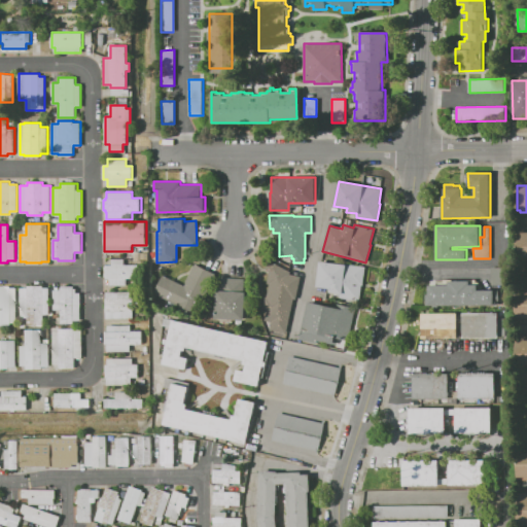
[(526,258),(518,258),(517,232),(526,232),(526,258)]
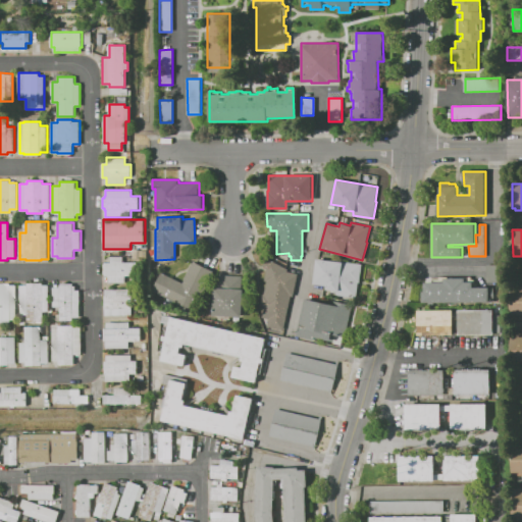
[(111,257),(123,257),(123,262),(138,262),(138,275),(124,275),(124,282),(109,282),(109,275),(104,275),(104,262),(111,262),(111,257)]
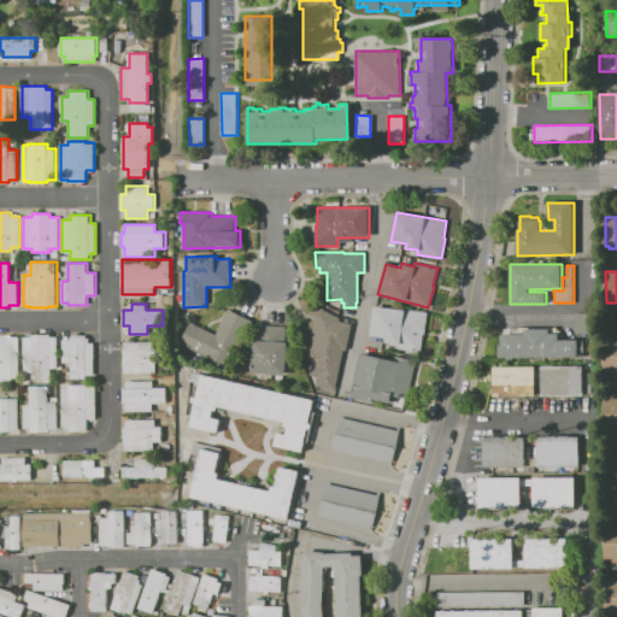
[(317,317),(311,315),(315,305),(339,315),(338,319),(352,323),(346,351),(345,350),(335,391),(317,386),(318,377),(310,376),(312,365),(306,364),(310,346),(312,347),(316,333),(313,331),(317,317)]
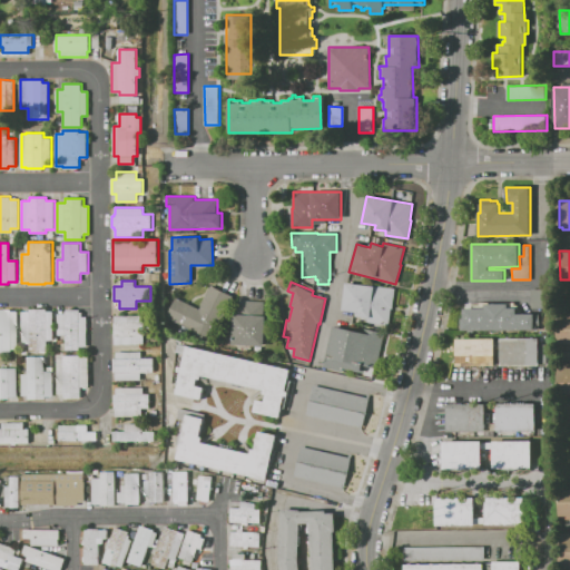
[(343,310),(346,283),(394,288),(392,310),(391,308),(389,325),(366,322),(367,318),(354,316),(355,311),(343,310)]
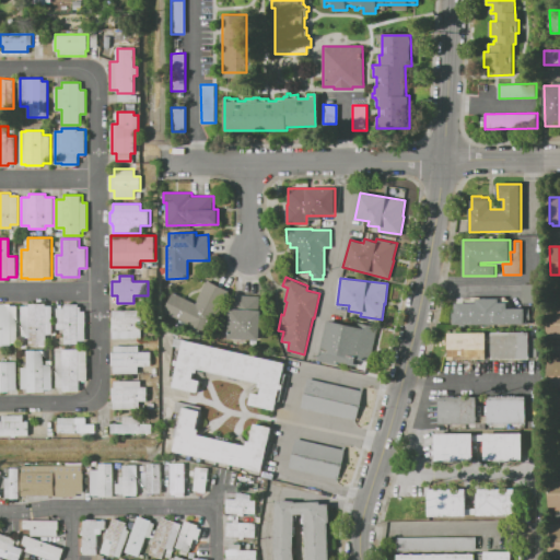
[(208,280),(229,291),(207,333),(164,311),(174,292),(196,303),(208,280)]
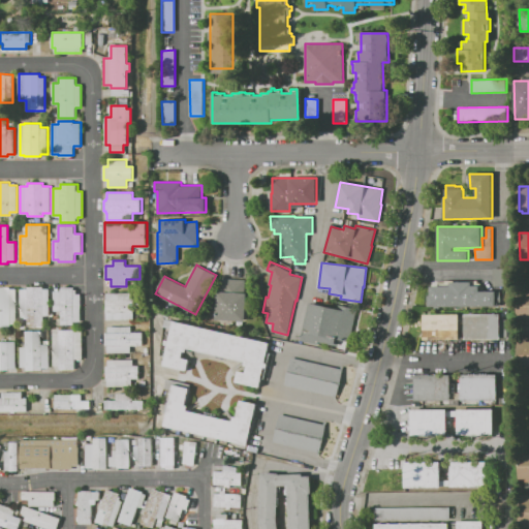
[(492,285),(492,268),(505,268),(506,285),(492,285)]
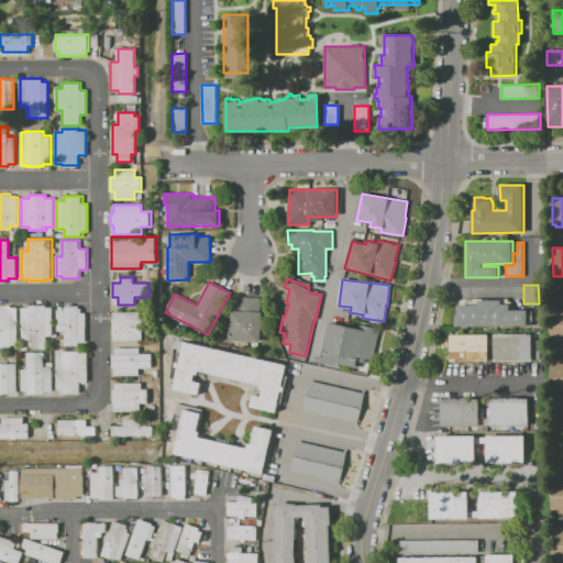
[(232,310),(236,310),(236,296),(262,298),(261,311),(263,311),(261,343),(230,341),(232,310)]
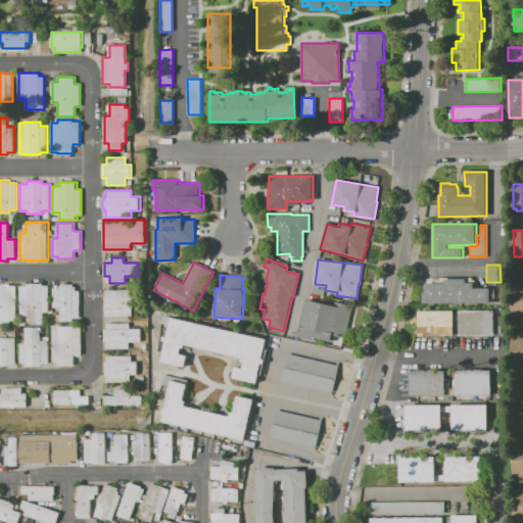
[(423,302),(423,291),(425,291),(425,277),(473,277),(473,280),(477,280),(477,287),(495,287),(495,302),(423,302)]
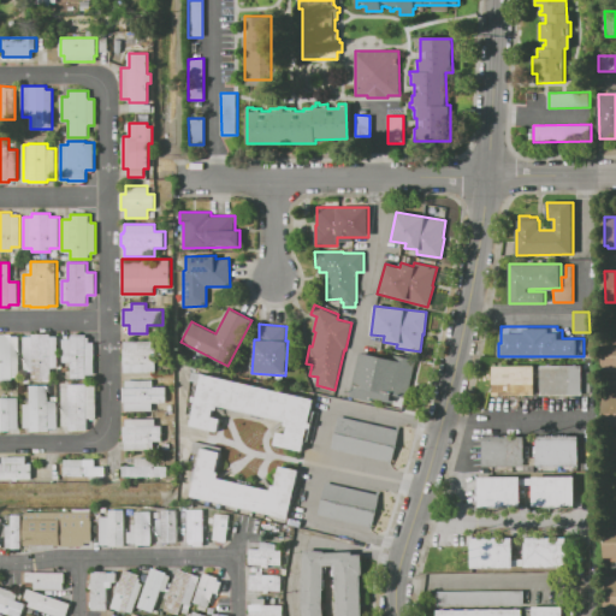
[(0,333),(13,333),(13,336),(19,336),(19,377),(13,377),(13,380),(0,380),(0,333)]
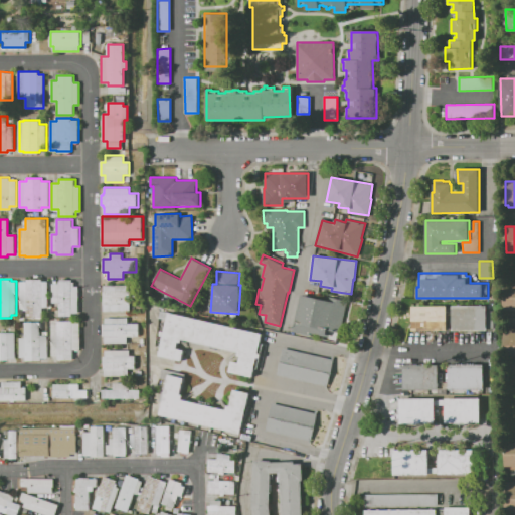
[(42,307),(42,317),(27,317),(27,310),(20,310),(20,281),(27,281),(27,279),(42,279),(42,281),(47,281),(47,307),(42,307)]
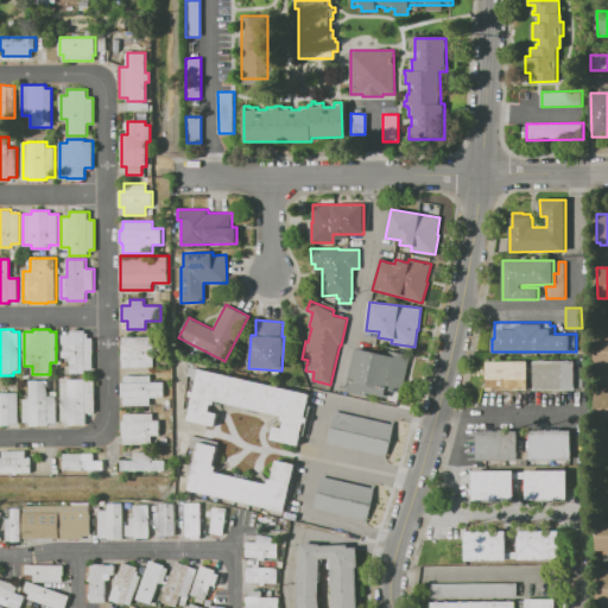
[(62,335),(70,335),(70,331),(88,331),(88,339),(92,339),(92,369),(84,369),(84,373),(70,373),(70,356),(62,356),(62,335)]
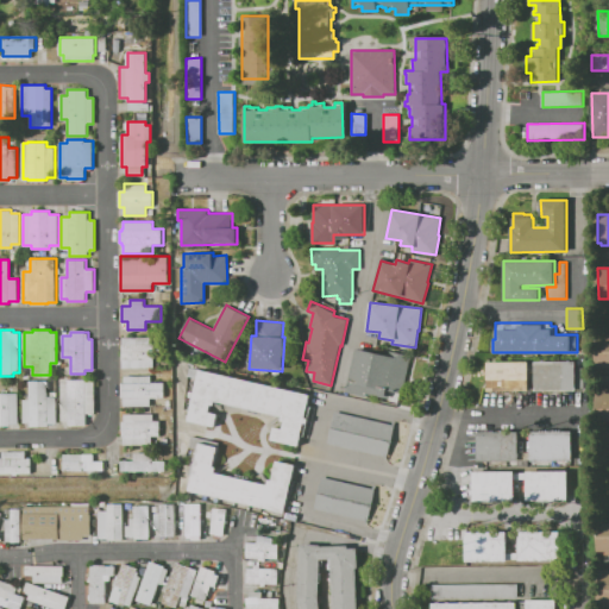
[(121,368),(121,338),(155,338),(155,368),(121,368)]
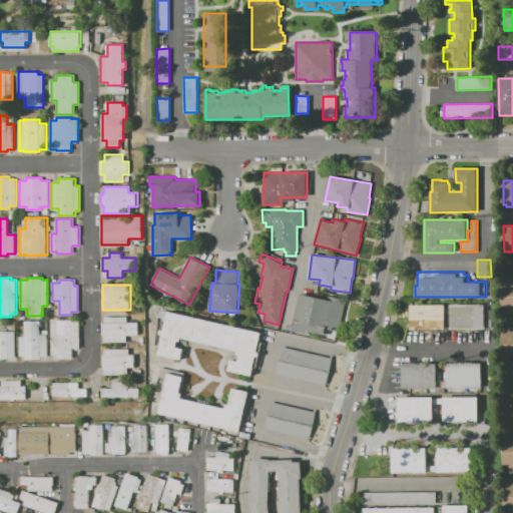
[(503,310),(503,286),(512,286),(512,312),(507,312),(507,310),(503,310)]
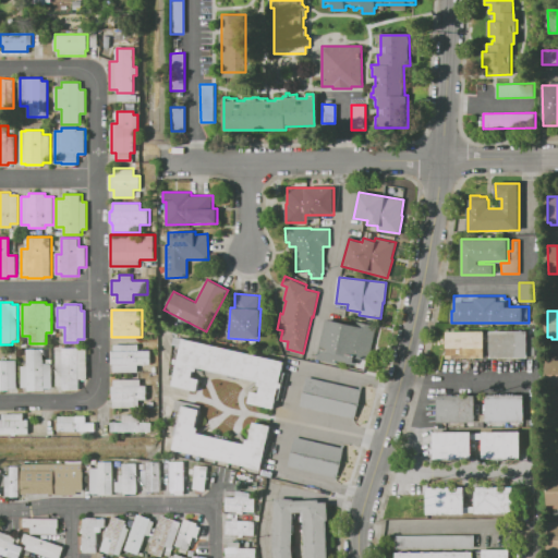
[(327,319),(331,319),(332,314),(377,325),(368,361),(356,358),(355,365),(318,356),(327,319)]
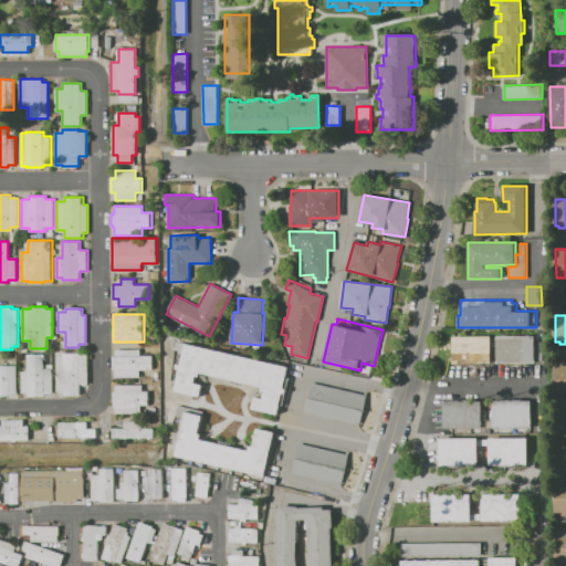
[(498,335),(535,335),(535,363),(498,363),(498,335)]
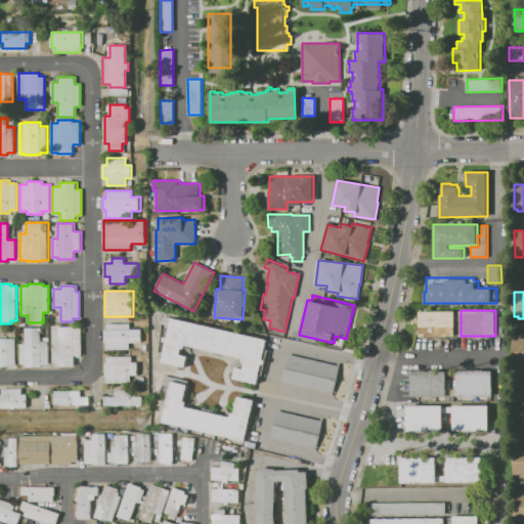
[(420,311),(454,311),(454,337),(420,337),(420,311)]
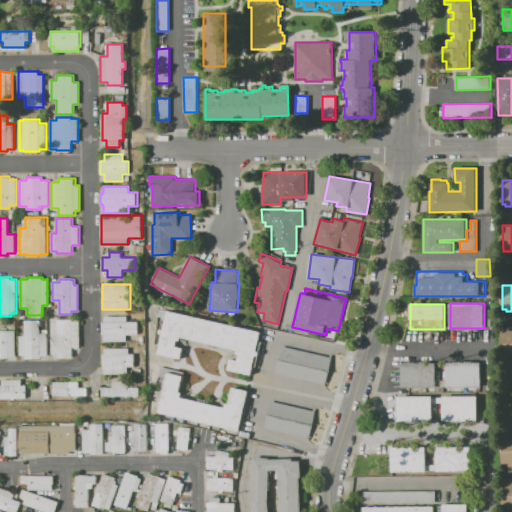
[(160,309),(260,332),(251,374),(227,369),(230,358),(236,360),(237,354),(235,353),(236,349),(220,346),(220,347),(208,345),(209,343),(181,337),(180,341),(178,340),(177,345),(184,346),(181,359),(158,354),(160,344),(157,343),(163,317),(158,316),(160,309)]
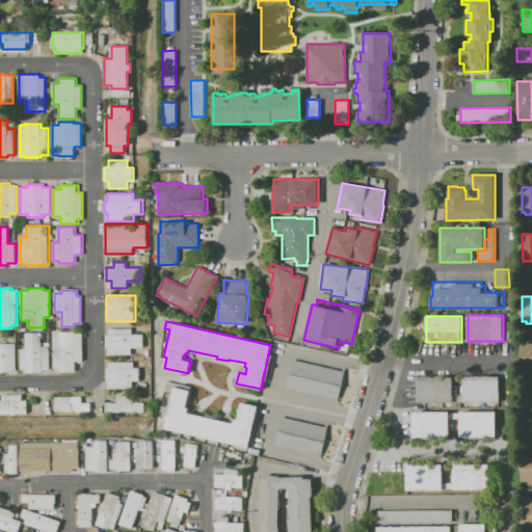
[(106,334),(108,334),(108,328),(132,328),(132,334),(143,334),(143,347),(132,347),(132,355),(108,355),(108,347),(106,347),(106,334)]
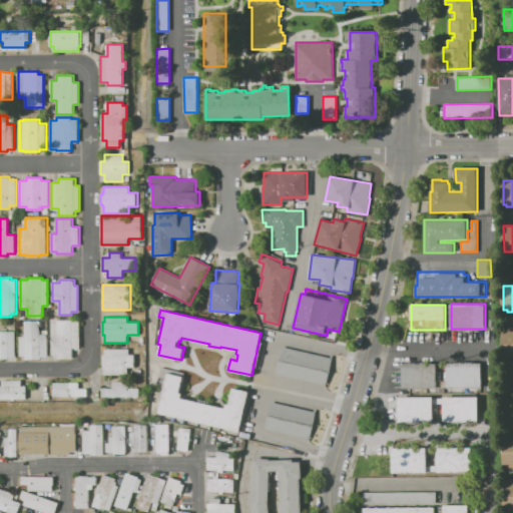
[(79,322),(79,348),(72,348),(72,358),(57,358),(57,355),(52,355),(52,323),(57,323),(57,320),(72,320),(72,322),(79,322)]
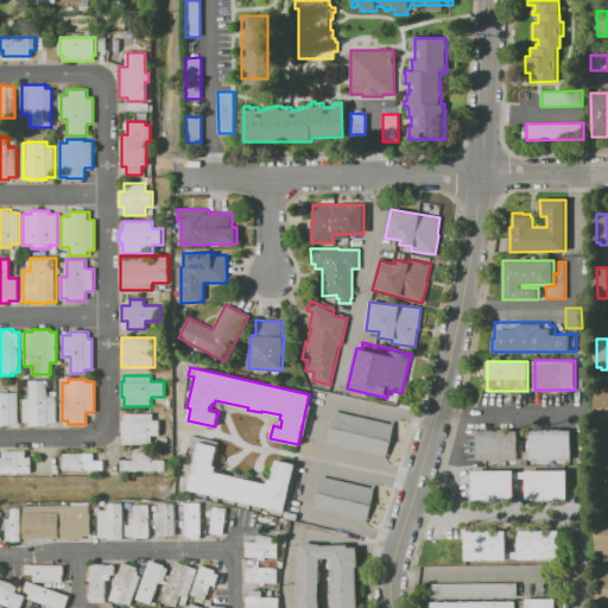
[(30,398),(30,380),(49,380),(49,397),(57,397),(57,422),(49,422),(49,425),(30,425),(30,422),(24,422),(24,398),(30,398)]
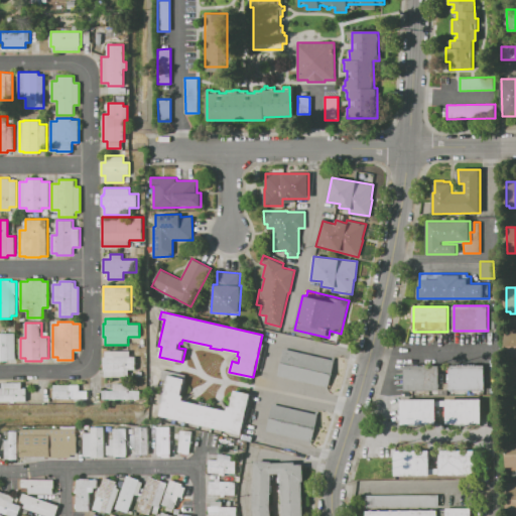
[(515,359),(506,359),(506,328),(515,328),(515,359)]
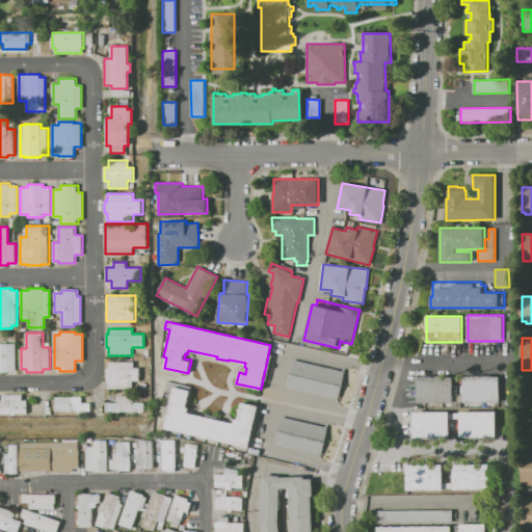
[(0,344),(16,344),(16,371),(9,371),(9,372),(0,372),(0,344)]
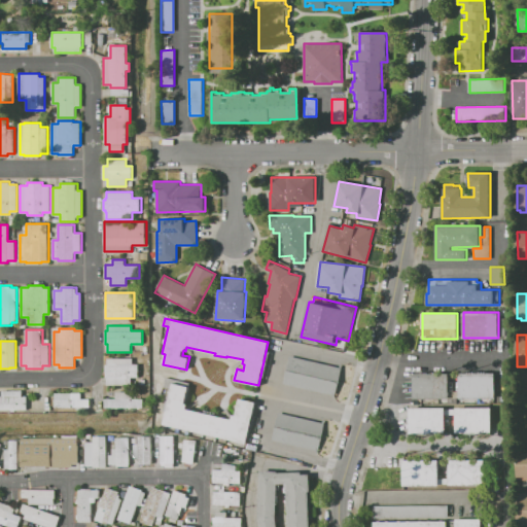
[(284,383),(290,356),(341,367),(335,394),(284,383)]
